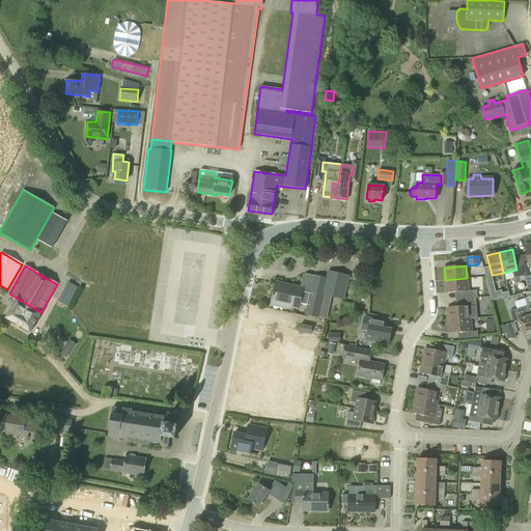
[(343,299),(348,276),(328,272),(327,279),(305,274),(302,288),(286,284),(285,288),(275,286),(271,305),(289,309),(289,307),(299,309),(300,304),(307,306),(305,314),(327,319),(331,297),(343,299)]
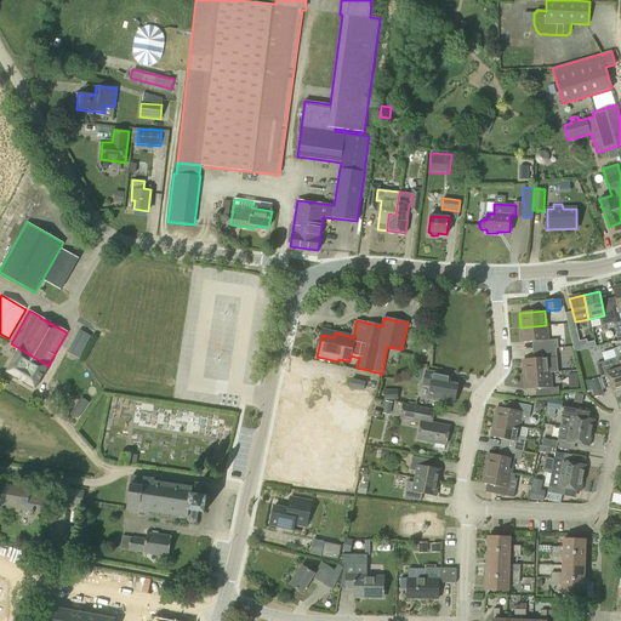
[(546,325),(520,328),(522,343),(547,341),(546,325)]
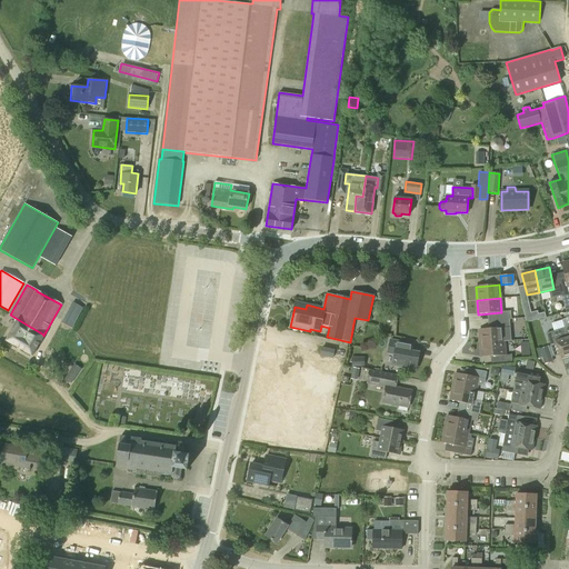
[(72,328),(82,308),(72,302),(61,322),(72,328)]
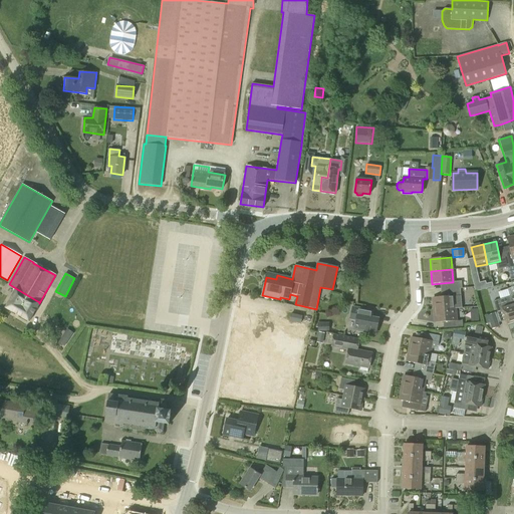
[(473,284),(479,282),(477,273),(471,274),(473,284)]
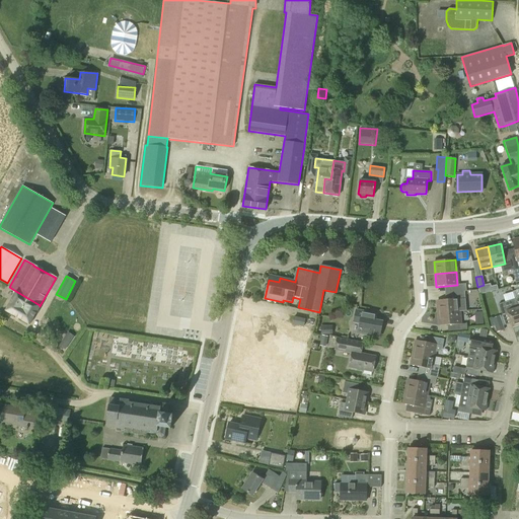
[(437,300),(438,313),(465,311),(463,291),(445,293),(445,300),(437,300)]
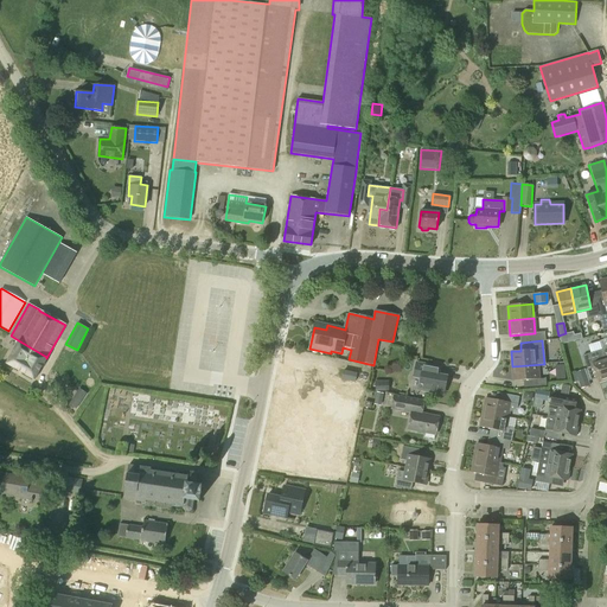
[(34,378),(46,357),(20,342),(7,364),(34,378)]
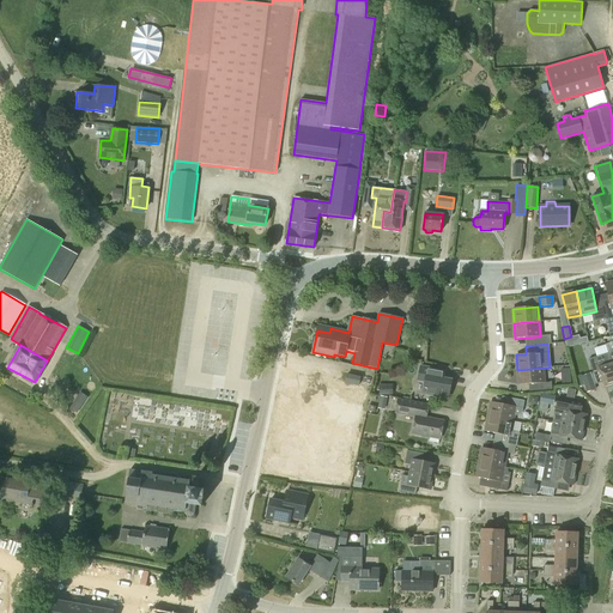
[(605,386),(612,383),(612,370),(607,353),(588,359),(593,372),(600,370),(605,386)]
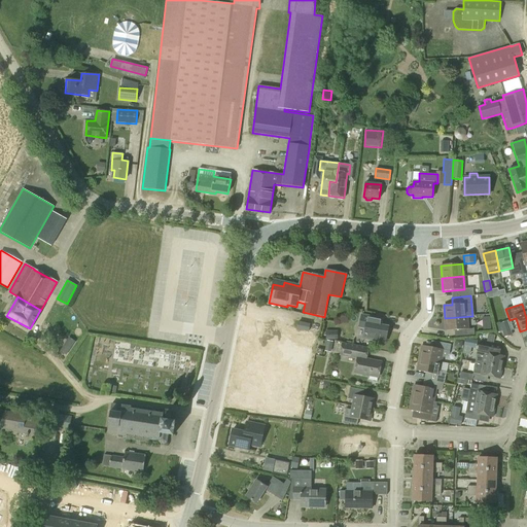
[(385,343),(388,327),(373,324),(374,317),(361,315),(359,327),(365,328),(363,339),(385,343)]
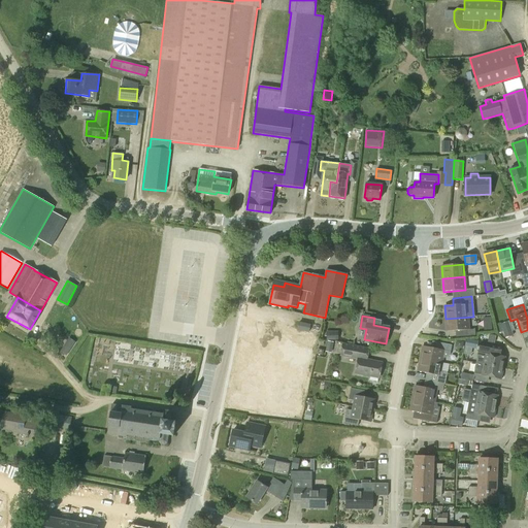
[(467,317),(446,319),(447,331),(468,330),(467,317)]
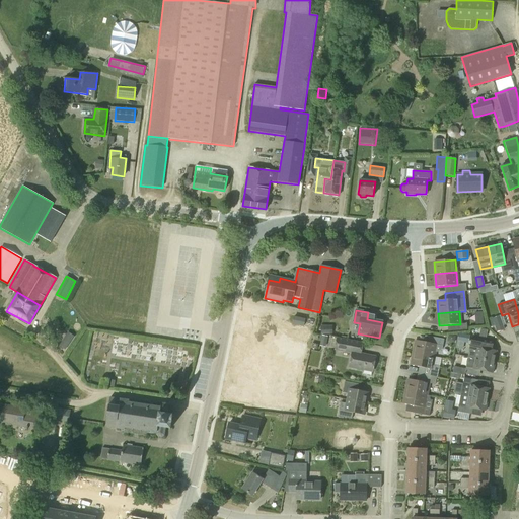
[(504,329),(500,316),(492,318),(497,332),(504,329)]
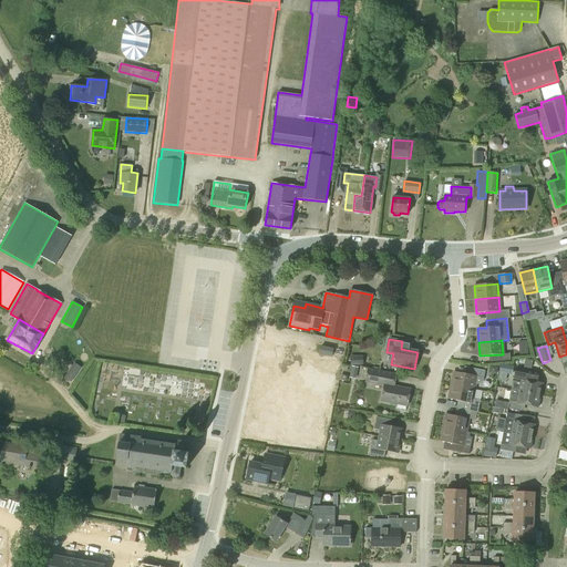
[(332,357),(333,349),(321,347),(320,354),(332,357)]
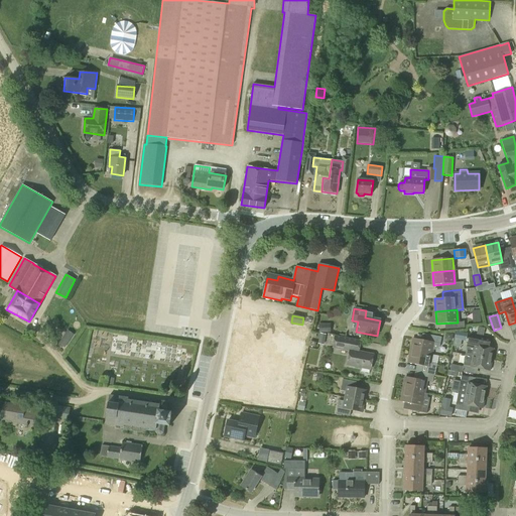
[(331,333),(331,325),(319,324),(318,332),(331,333)]
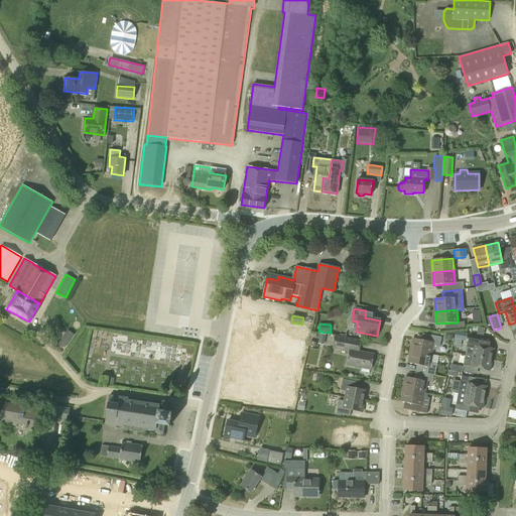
[(444,340),(452,341),(454,334),(445,333),(444,340)]
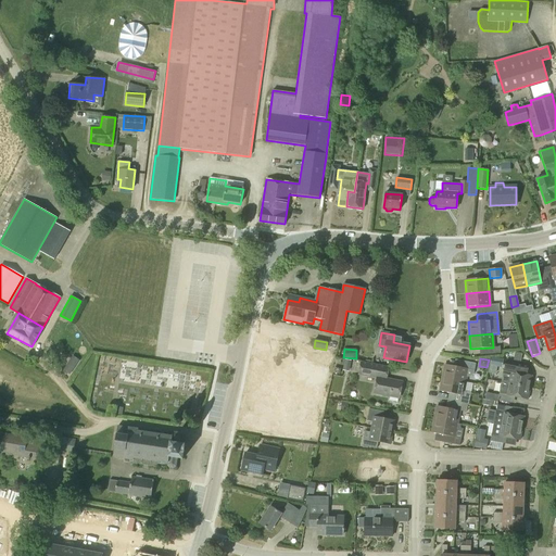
[(399,399),(402,382),(387,379),(389,367),(361,362),(358,375),(377,379),(374,393),(399,399)]
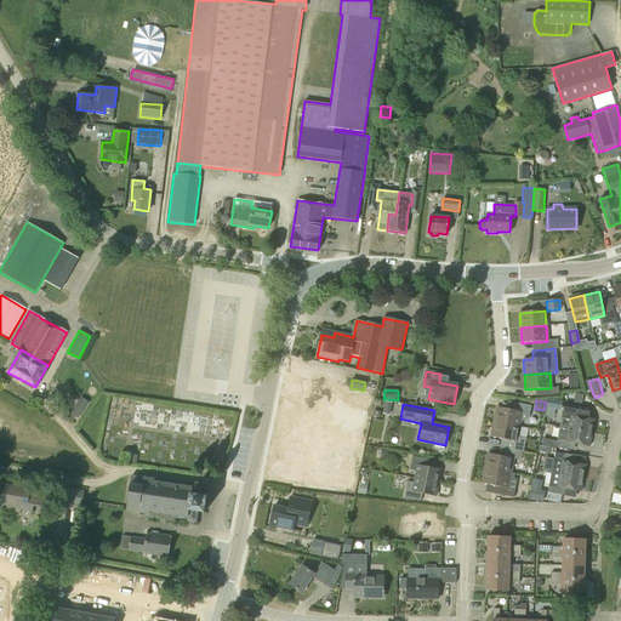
[(75,406),(70,414),(78,419),(84,411),(75,405),(75,406)]
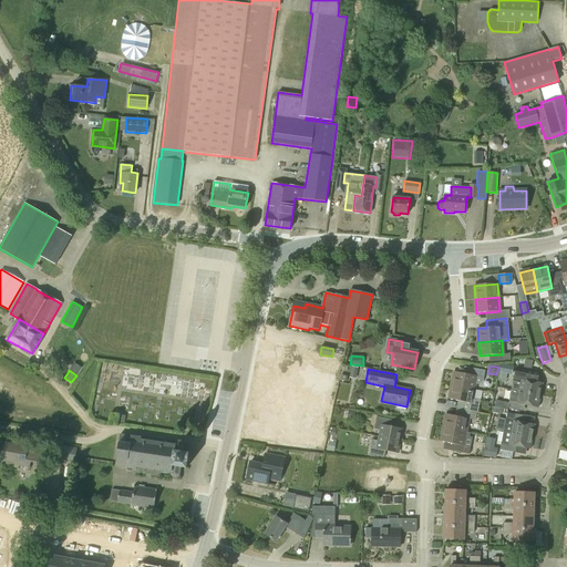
[(452,385),(473,390),(475,383),(478,384),(483,381),(484,378),(454,372),(452,385)]
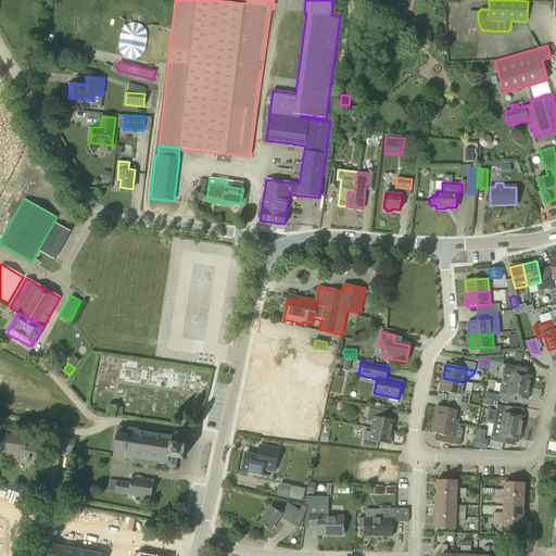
[(502,382),(530,388),(532,376),(504,370),(502,382)]
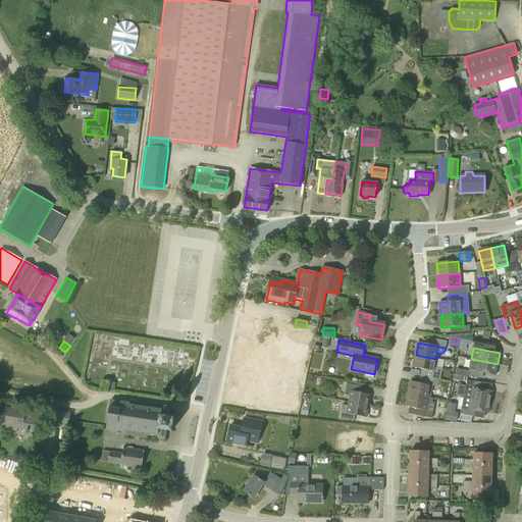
[(434,367),(435,359),(416,355),(413,368),(433,371),(432,378),(439,379),(440,380),(442,368),(434,367)]
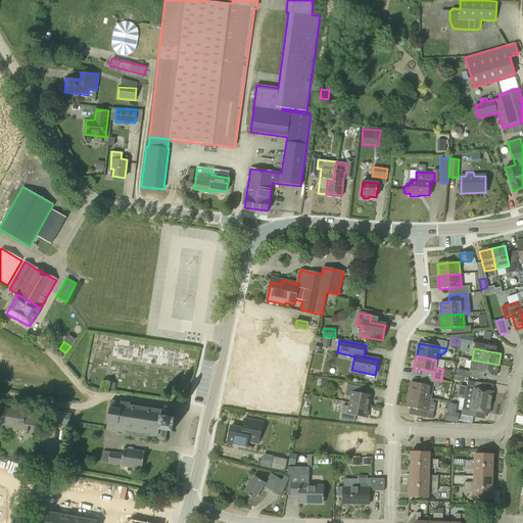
[(496,376),(498,365),(472,360),(470,371),(496,376)]
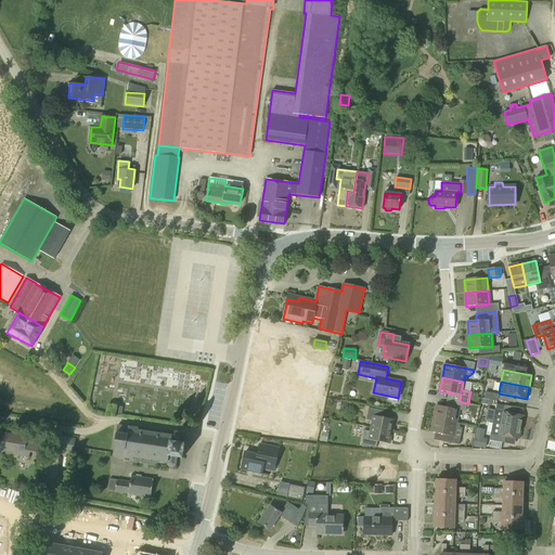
[(467,403),(460,402),(457,402),(455,409),(437,405),(434,418),(455,423),(459,410),(465,411),(467,403)]
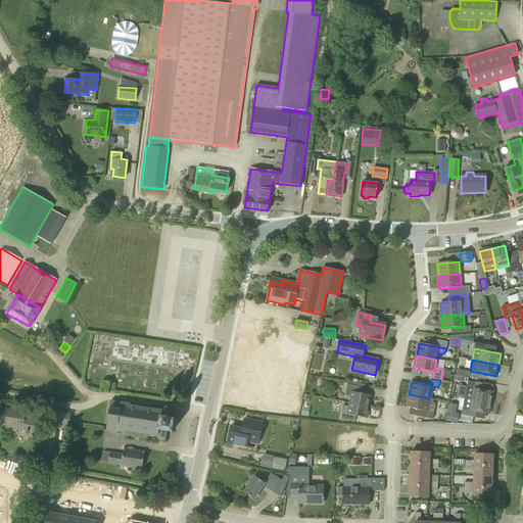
[(467,380),(465,396),(491,402),(493,392),(479,389),(480,383),(467,380)]
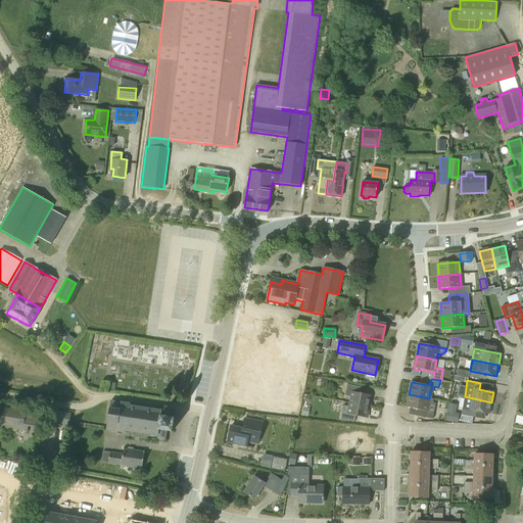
[(349,403),(369,408),(372,396),(346,391),(345,395),(350,396),(349,403)]
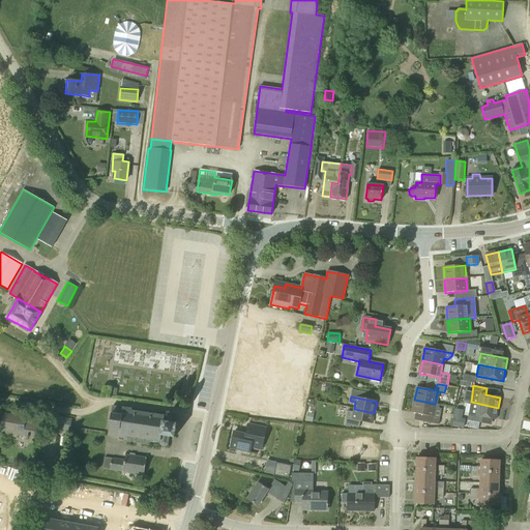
[(435,404),(414,400),(412,413),(433,417),(435,408),(438,409),(439,405),(435,404)]
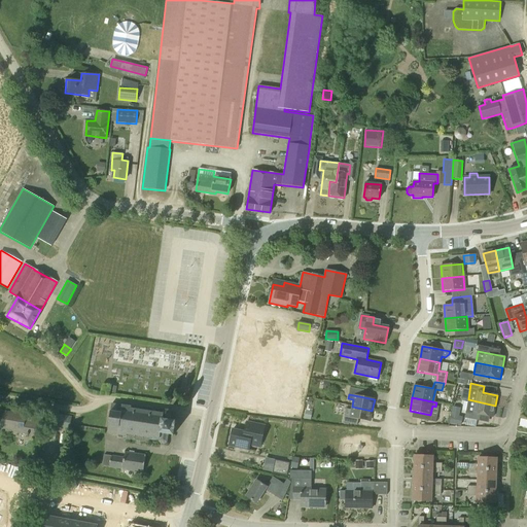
[(468,399),(464,418),(466,418),(477,420),(478,414),(493,417),(495,406),(468,399)]
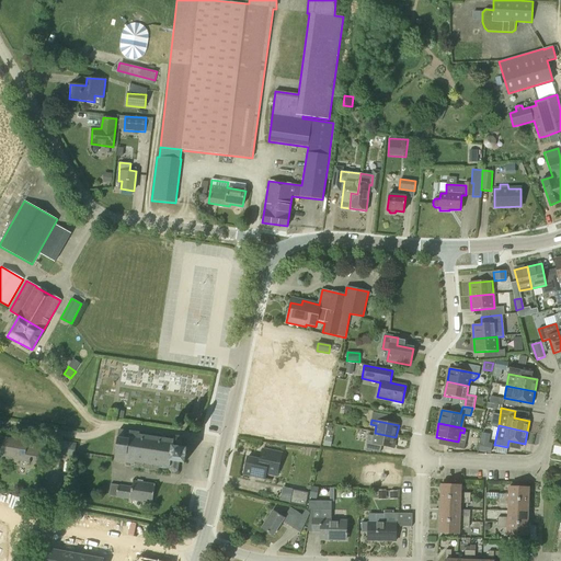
[(173,439),(139,435),(139,433),(118,430),(114,461),(134,464),(134,468),(159,471),(160,468),(169,469),(171,472),(174,472),(178,470),(179,462),(184,464),(186,448),(181,447),(182,439),(180,437),(175,436),(173,438),(173,439)]
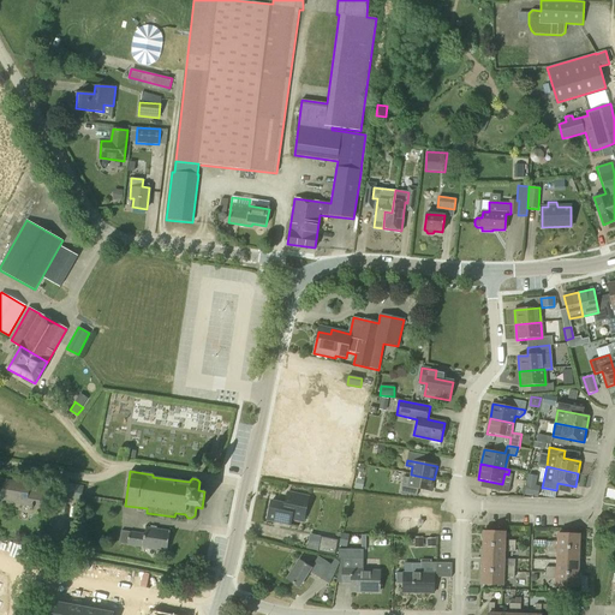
[(431,491),(434,479),(411,475),(410,478),(404,477),(402,485),(408,487),(408,488),(431,491)]
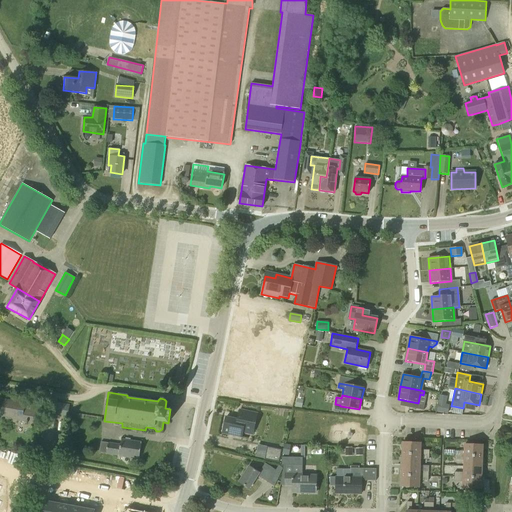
[(38,424),(40,412),(41,406),(1,399),(0,402),(0,415),(17,419),(17,421),(38,424)]
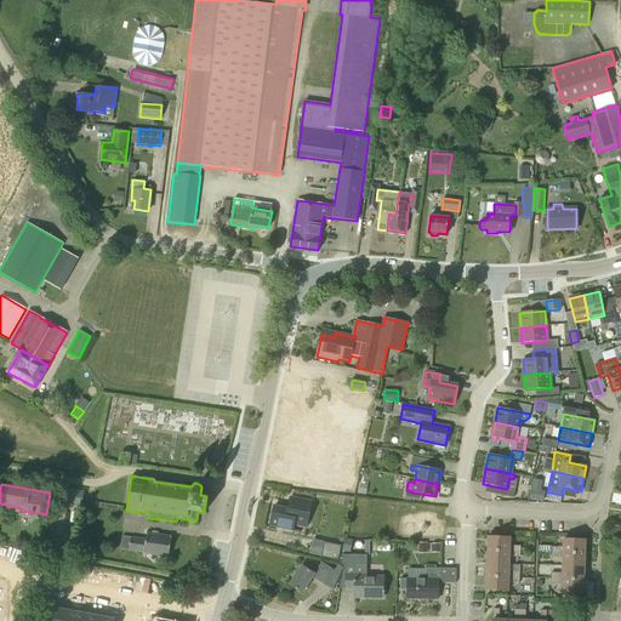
[(81,505),(84,491),(66,488),(63,501),(81,505)]
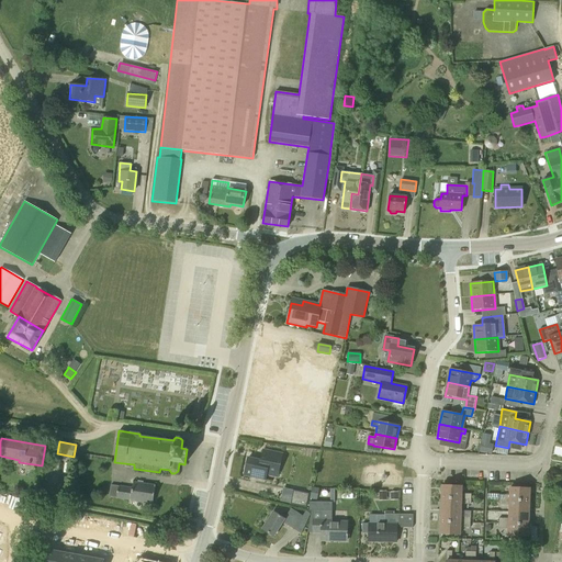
[(490,444),(481,442),(480,452),(492,454),(493,445),(490,444)]
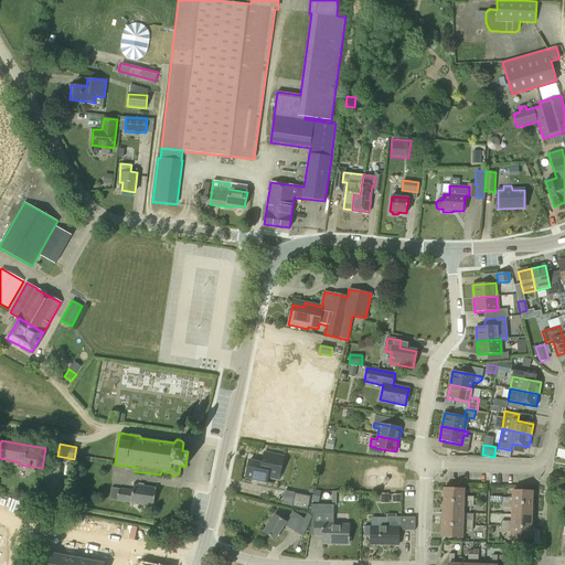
[(510,458),(511,450),(500,448),(499,456),(510,458)]
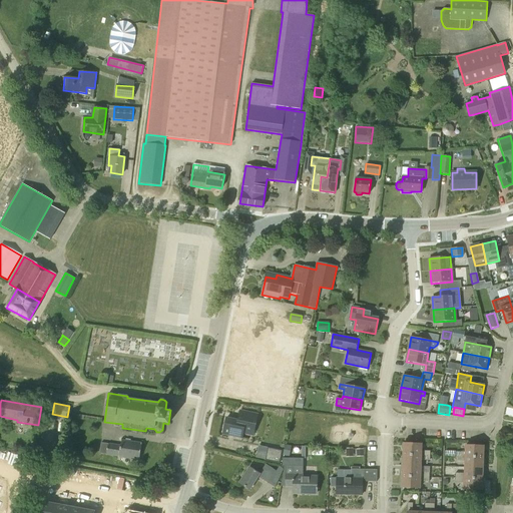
[(253,431),(258,414),(240,411),(238,421),(226,418),(223,434),(242,438),(243,429),(253,431)]
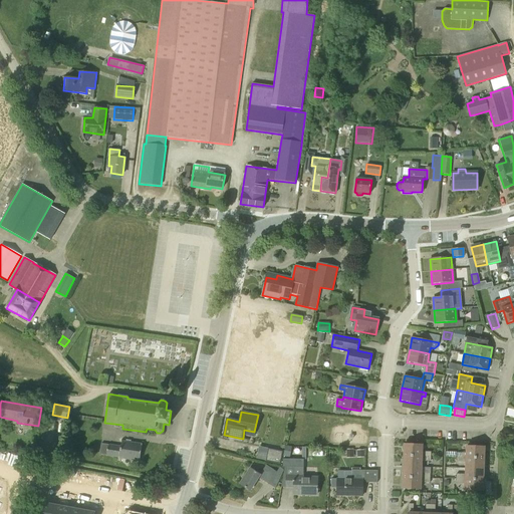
[(139,461),(142,445),(121,441),(120,446),(108,444),(106,456),(119,458),(118,458),(139,461)]
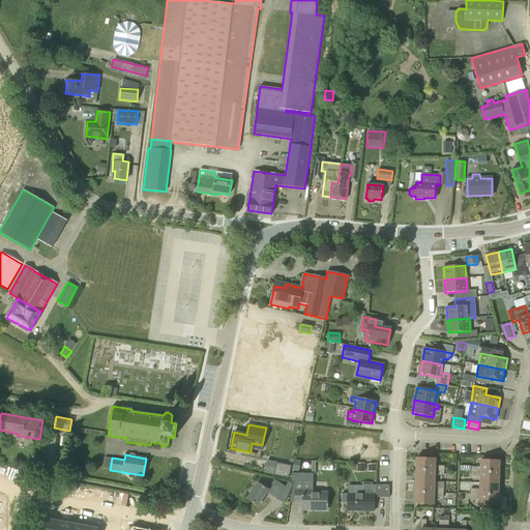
[(416,470),(444,470),(444,466),(435,466),(435,459),(416,459),(416,470)]
